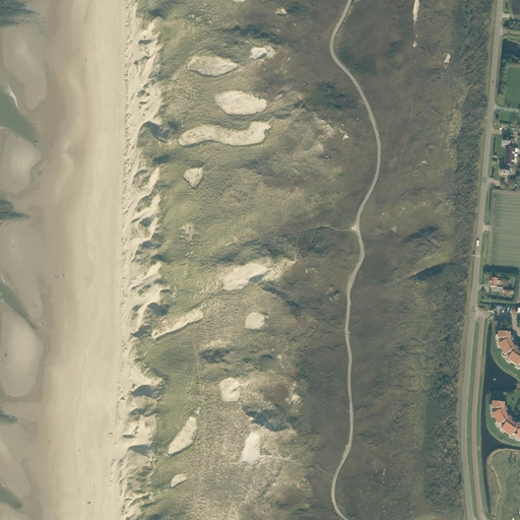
[(510,145),(511,140),(504,139),(503,145),(507,145),(507,149),(506,148),(506,157),(515,158),(515,157),(519,158),(519,150),(515,149),(511,149),(511,145),(510,145)]
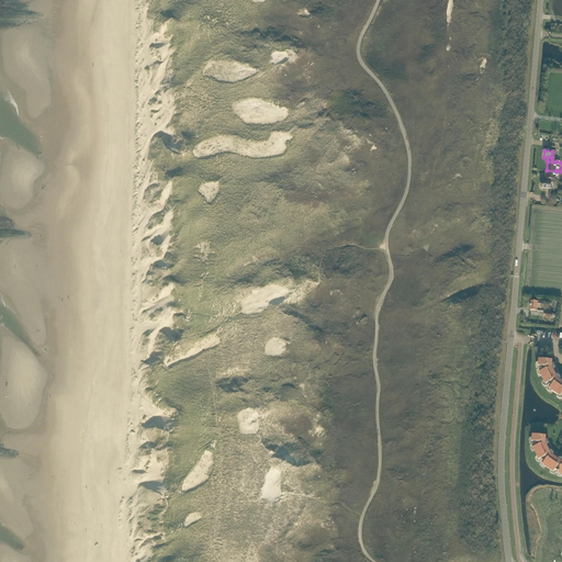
[(555,183),(557,171),(547,170),(546,179),(546,182),(541,182),(540,189),(551,190),(551,183),(555,183)]
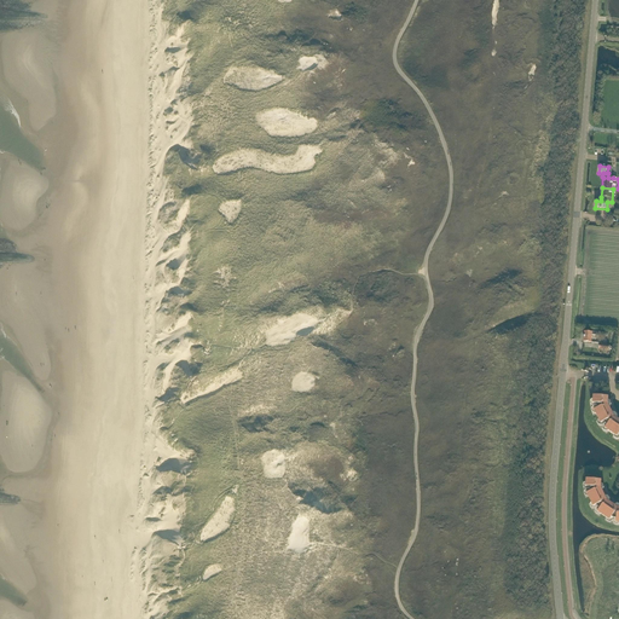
[(596,336),(597,333),(593,331),(593,333),(584,333),(584,342),(591,342),(593,336),(596,336)]
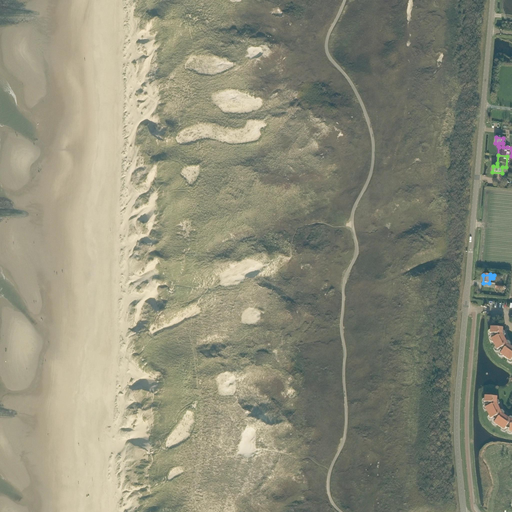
[(511,347),(510,347),(511,344),(509,342),(506,342),(504,337),(506,335),(505,333),(503,331),(503,329),(491,328),(490,334),(493,334),(493,336),(494,338),(491,340),(497,351),(500,349),(501,351),(502,352),(500,355),(511,362),(511,359),(511,347)]
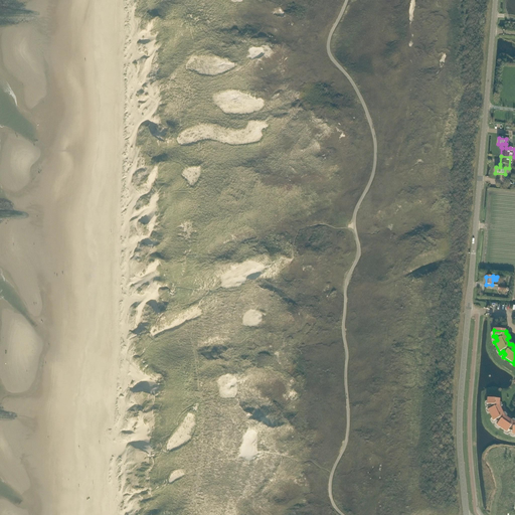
[(511,420),(507,417),(507,415),(506,413),(503,412),(501,408),(503,406),(502,403),(500,402),(500,399),(488,398),(487,404),(490,405),(490,407),(491,409),(488,410),(494,421),(496,420),(497,422),(499,423),(497,425),(507,433),(509,431),(511,432),(513,432),(512,435),(514,435),(514,419),(511,420)]
